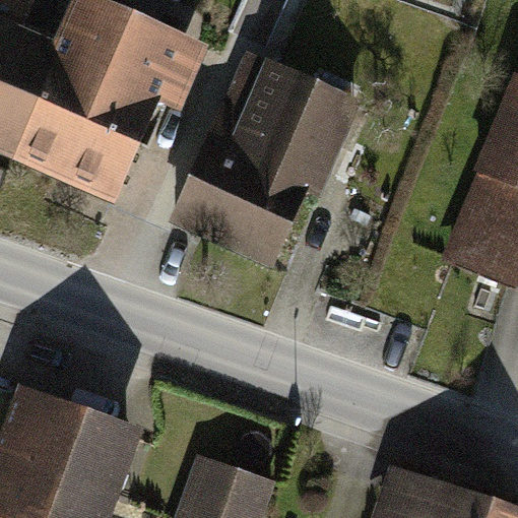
[(0,146),(16,153),(58,53),(19,38),(34,0),(0,0),(0,146)]
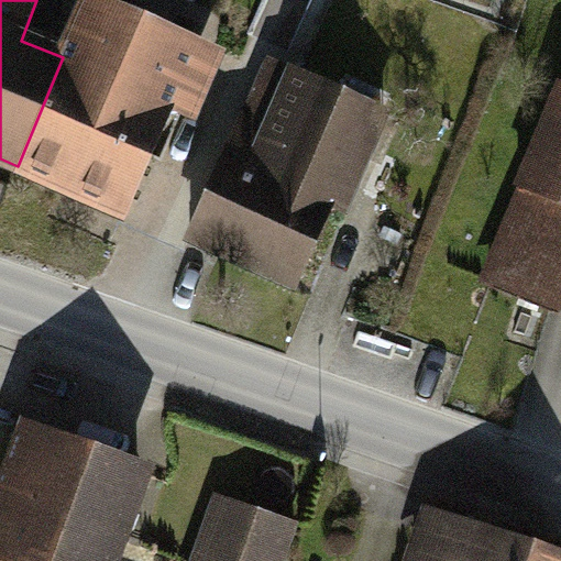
[(86,0),(85,2),(133,22),(142,0),(86,0)]
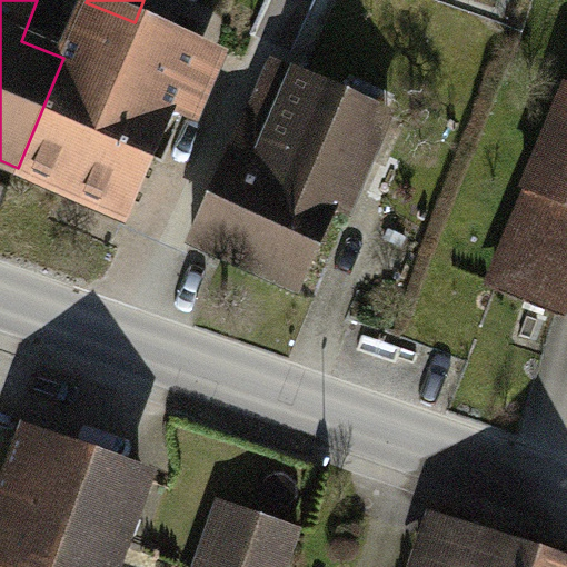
[(63,58),(18,168),(133,215),(172,120),(195,129),(224,59),(135,22),(86,2),(63,58)]
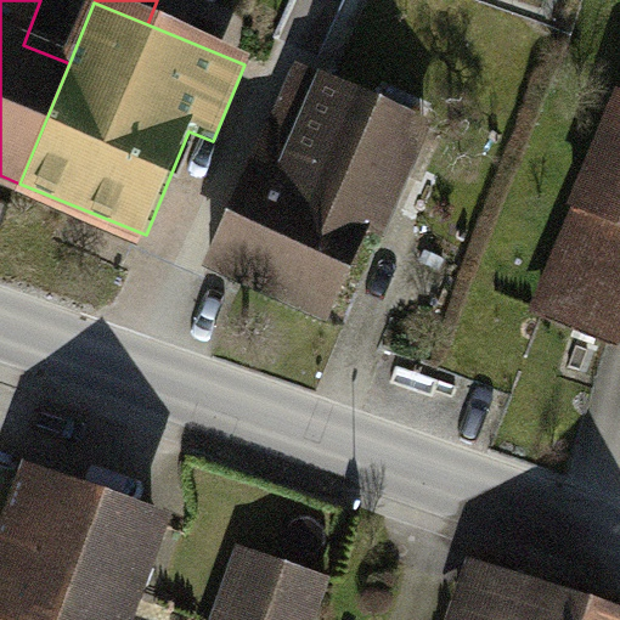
[(429,124),(302,72),(217,277),(331,323),(366,236),(381,242),(429,124)]
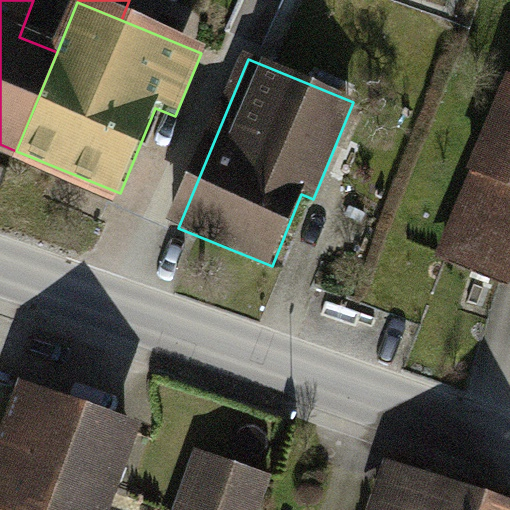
[(509,104),(447,259),(509,284),(509,104)]
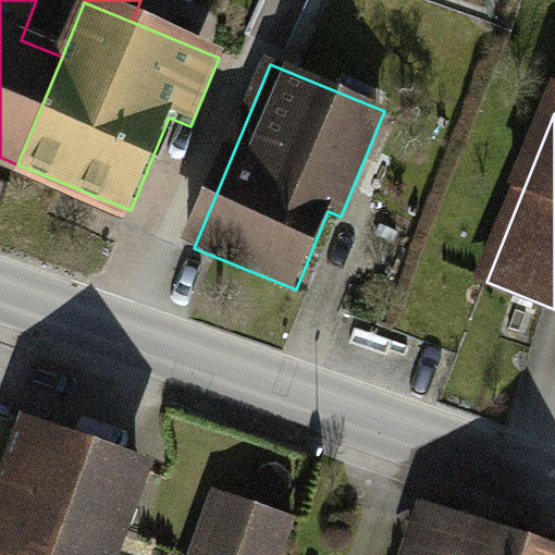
[(113,554),(140,465),(27,426),(0,490),(0,547),(22,554),(113,554)]
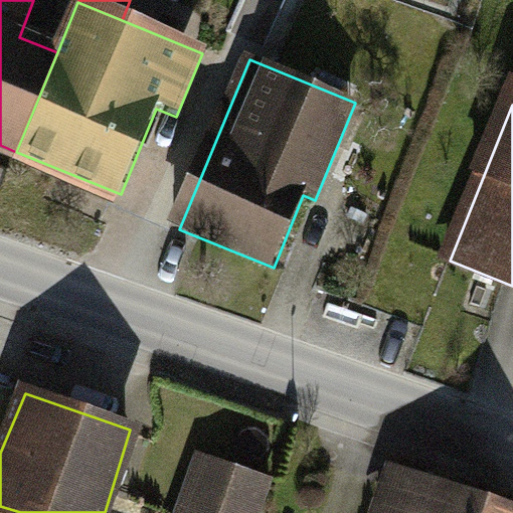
[(265,512),(278,478),(200,451),(178,512),(265,512)]
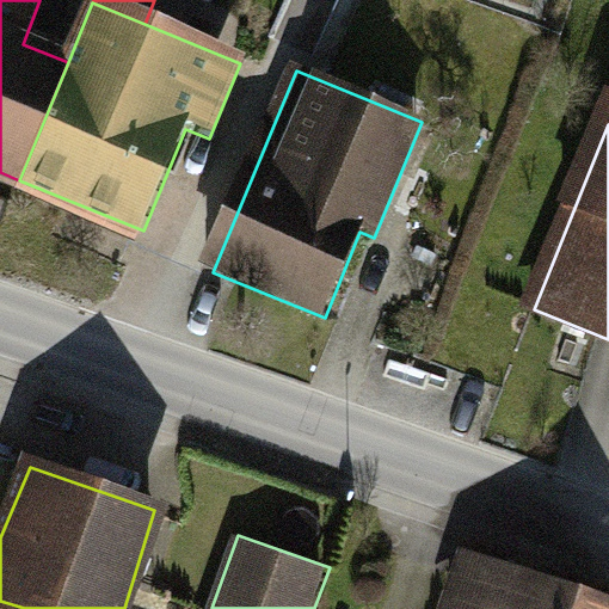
[(608,608),(608,594),(469,548),(449,607),(457,608),(608,608)]
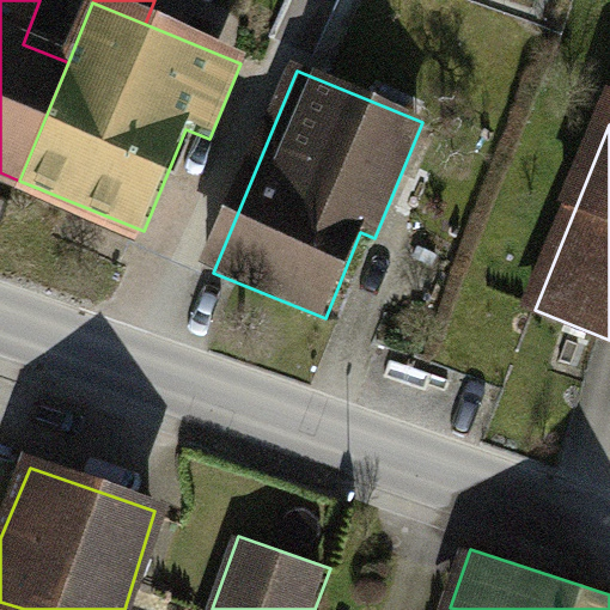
All buildings are outlined.
